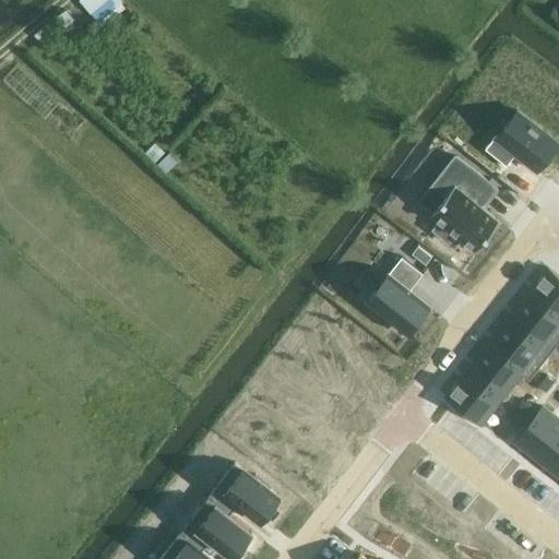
[(122,2),(120,0),(79,0),(91,13),(92,13),(99,22),(122,2)]
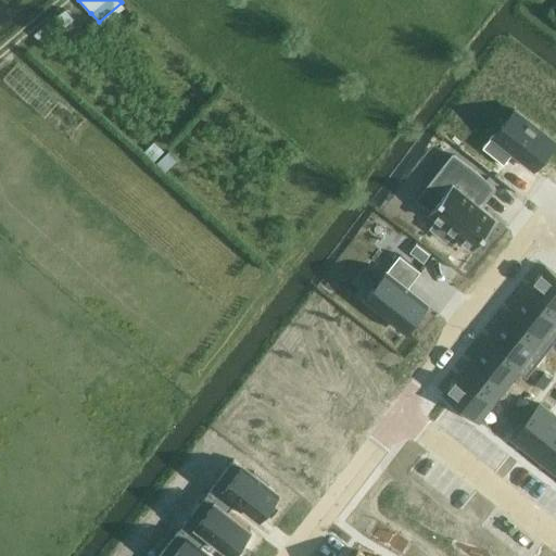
[(492,135),(482,148),(503,164),(513,152),(534,168),(555,141),(515,109),(493,136),(492,135)]
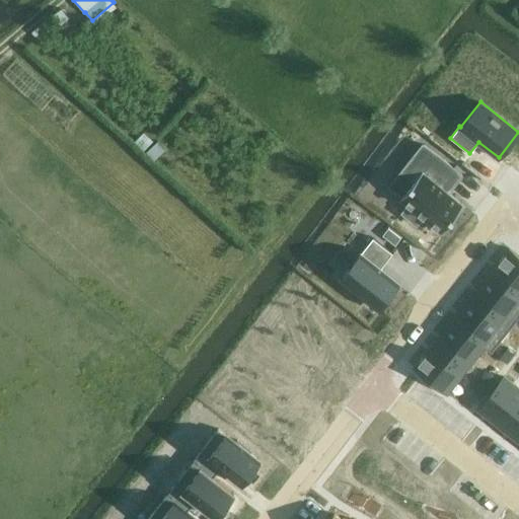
[(423,144),(400,172),(414,183),(400,200),(408,206),(401,213),(417,225),(423,217),(441,232),(463,205),(448,193),(449,191),(445,187),(457,172),(440,158),(423,144)]
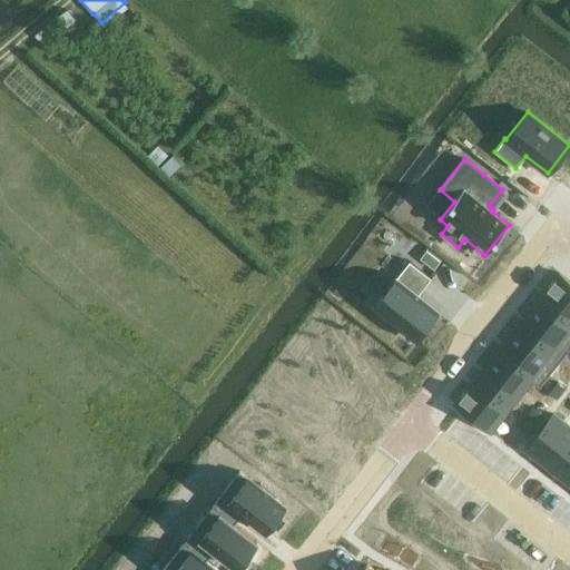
[(428,249),(420,259),(434,271),(442,261),(428,249)]
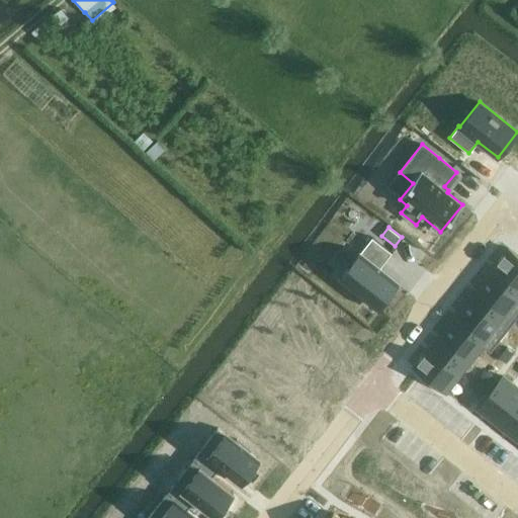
[(340,277),(338,280),(377,311),(385,300),(400,282),(380,267),(392,253),(392,252),(393,252),(385,247),(372,236),(371,238),(340,277)]
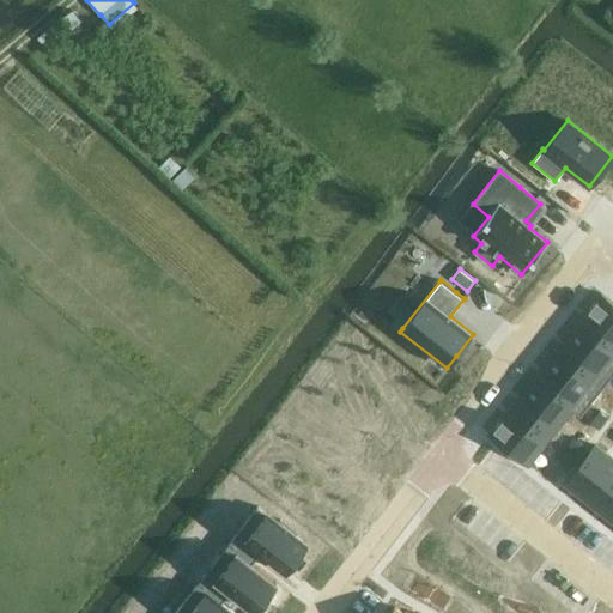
[(612,302),(601,293),(578,322),(612,349),(612,302)]
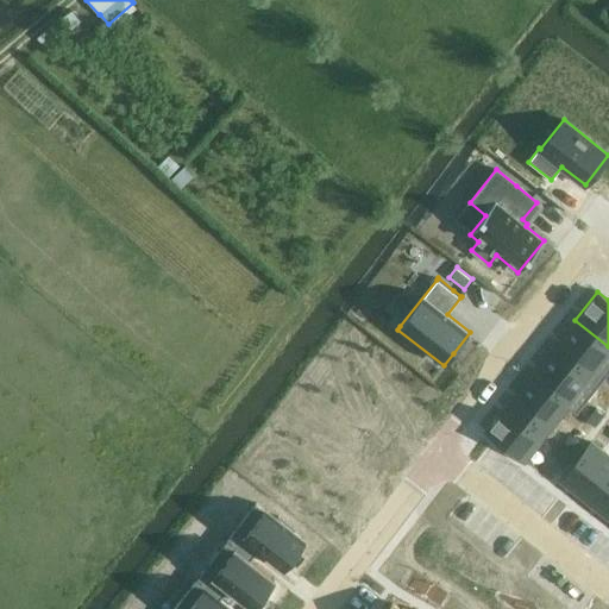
[(608,346),(575,320),(552,347),(598,384),(608,370),(608,346)]
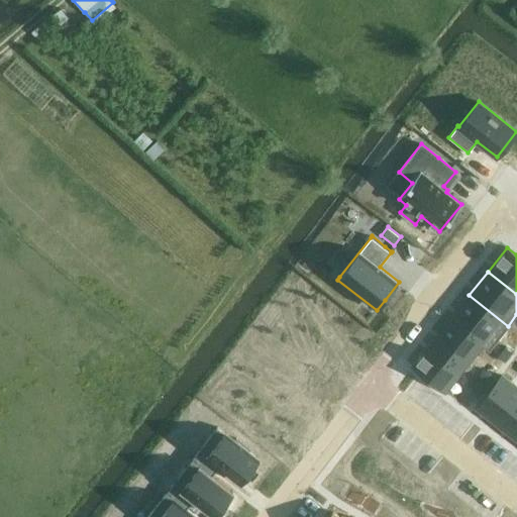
[(469,295),(450,318),(490,349),(508,326),(469,295)]
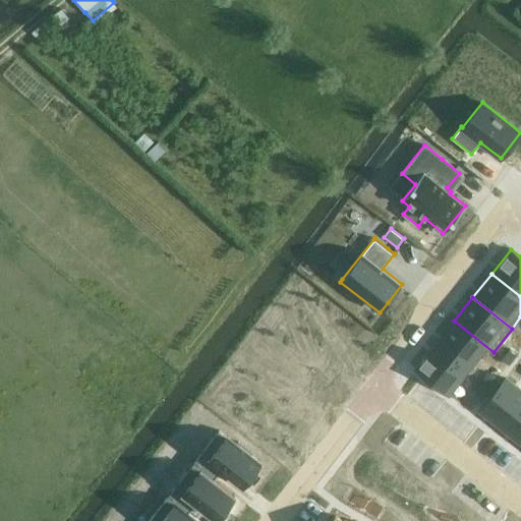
[(454,321),(436,344),(467,369),(485,347),(493,353),(494,352),(454,321)]
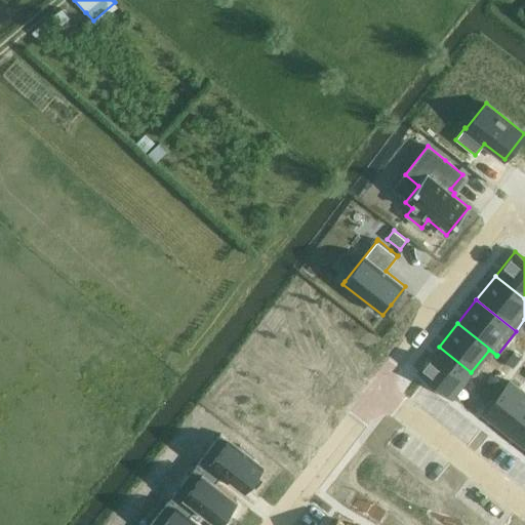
[(439,347),(418,371),(451,397),(471,372),(439,347)]
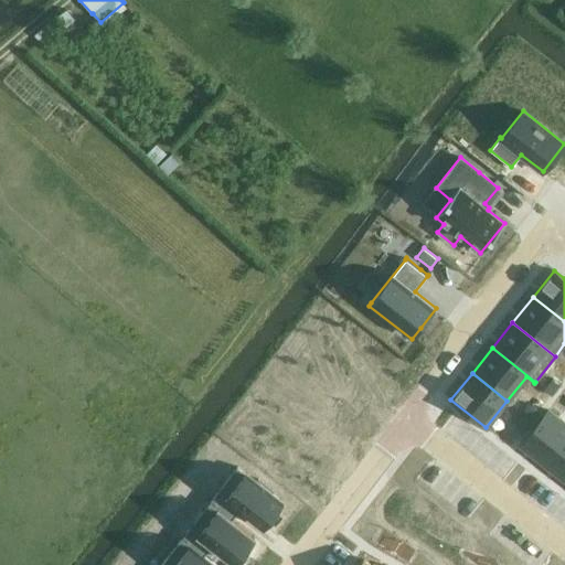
[(553,379),(544,390),(552,395),(560,384),(553,379)]
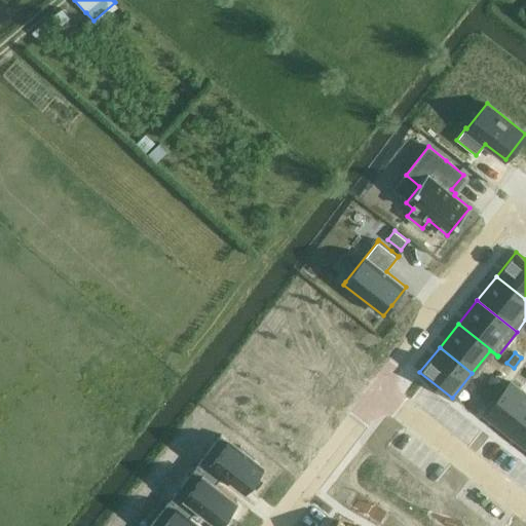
[(495,376),(488,386),(494,391),(502,381),(495,376)]
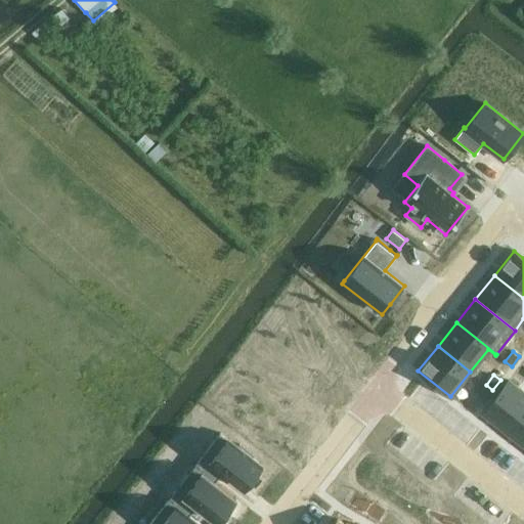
[(523,392),(509,380),(483,411),(506,430),(523,406),(523,392)]
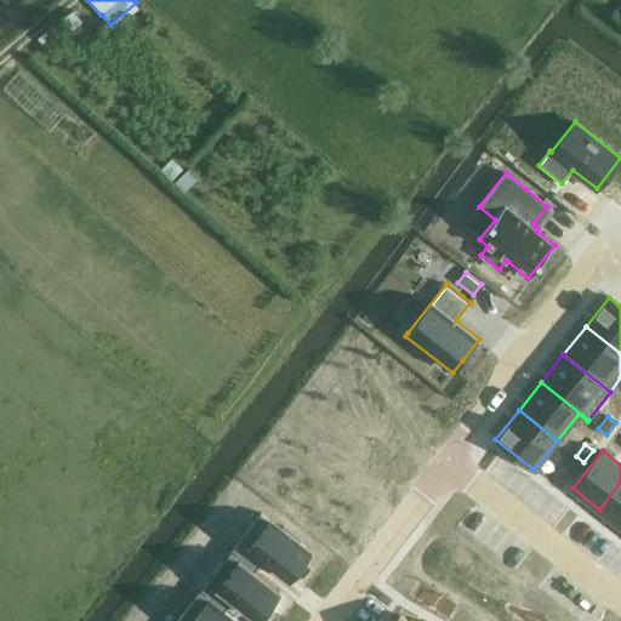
[(576,456),(567,467),(575,473),(584,462),(576,456)]
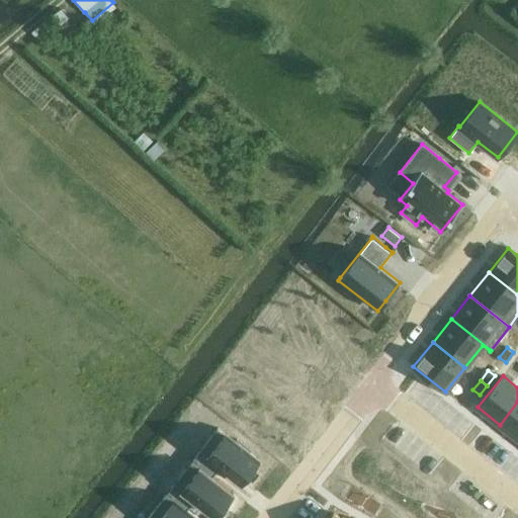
[(517,402),(500,425),(517,439),(517,402)]
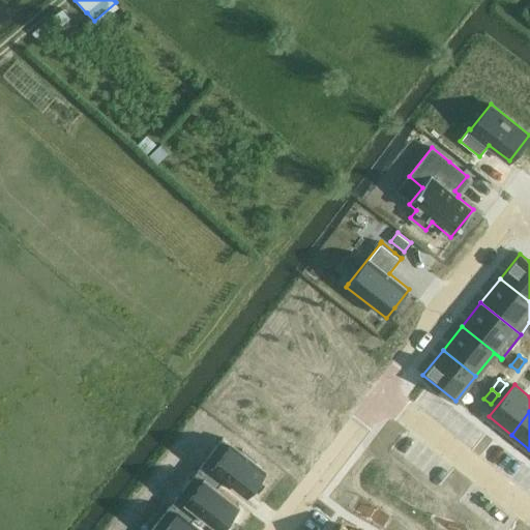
[(223,437),(196,473),(203,478),(204,477),(216,487),(225,476),(246,494),(265,470),(255,462),(256,460),(242,449),(241,451),(223,437)]
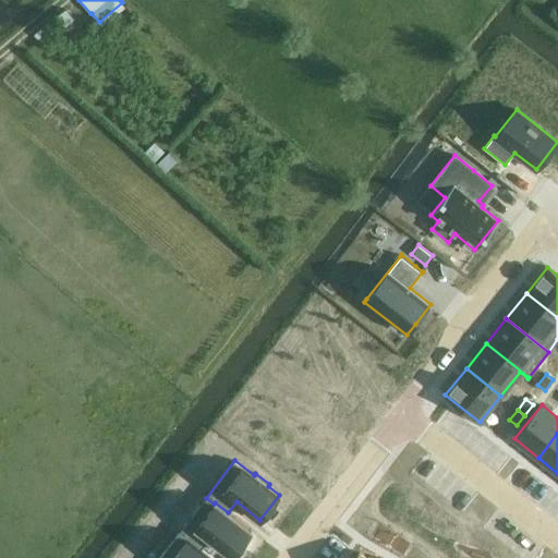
[(206,498),(178,533),(186,540),(187,538),(199,548),(208,537),(232,556),(251,531),(228,512),(215,502),(214,504),(206,498)]
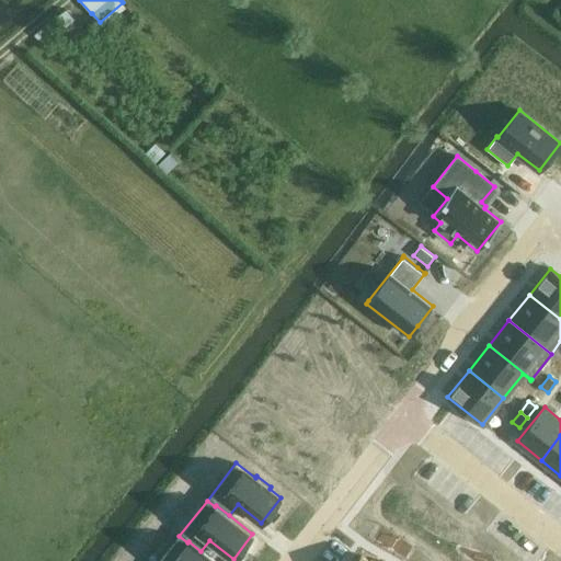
[(179,536),(159,560),(214,560),(201,551),(189,541),(187,542),(179,536)]
